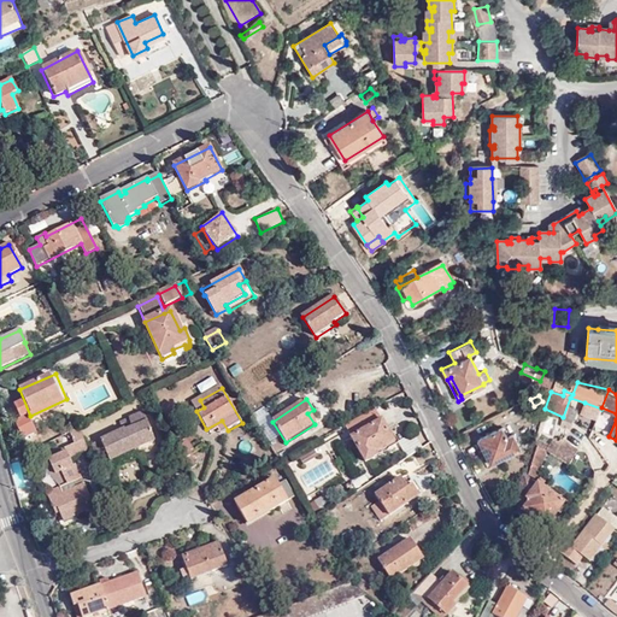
[(204,407),(200,400),(193,405),(197,411),(204,407)]
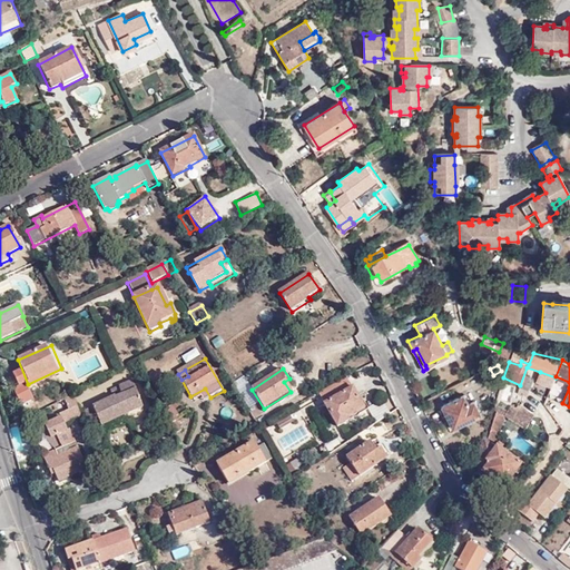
[(536,384),(550,390),(556,377),(540,372),(536,384)]
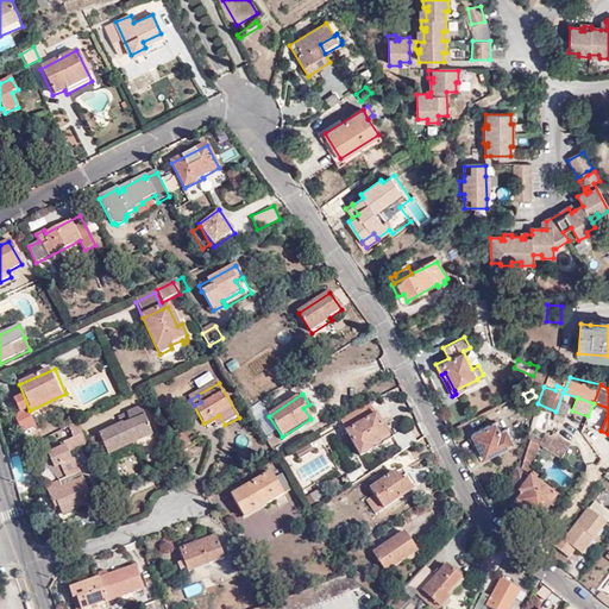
[(557,413),(566,415),(569,403),(560,401),(557,413)]
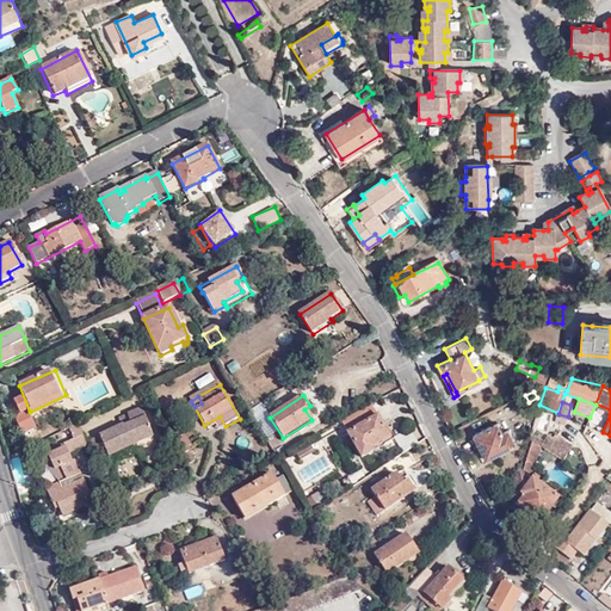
[(154,436),(143,409),(121,419),(123,426),(90,440),(96,456),(106,452),(109,456),(154,436)]
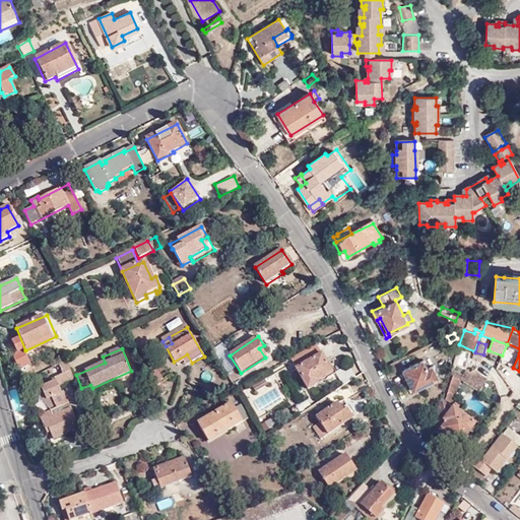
[(322,353),(296,369),(308,391),(318,385),(316,380),(331,372),(322,353)]
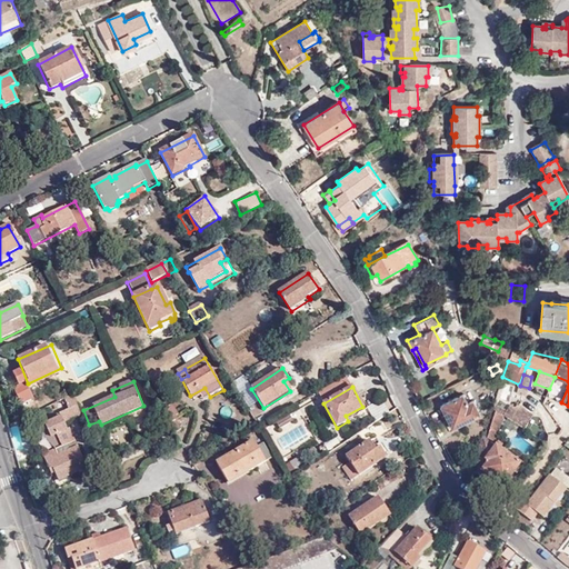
[(205,400),(210,397),(205,388),(190,396),(193,401),(202,397),(205,400)]
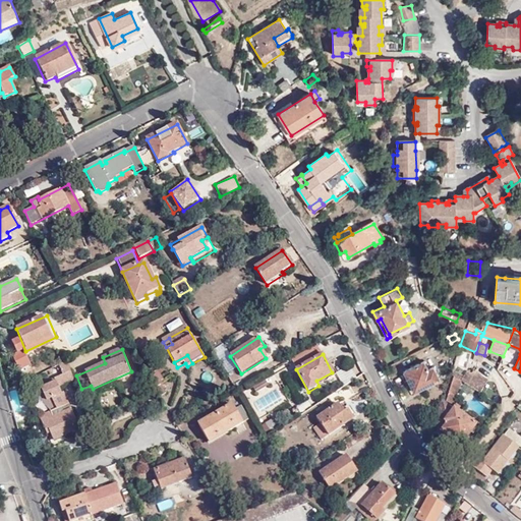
[(428,371),(423,361),(404,371),(414,391),(440,379),(435,368),(428,371)]
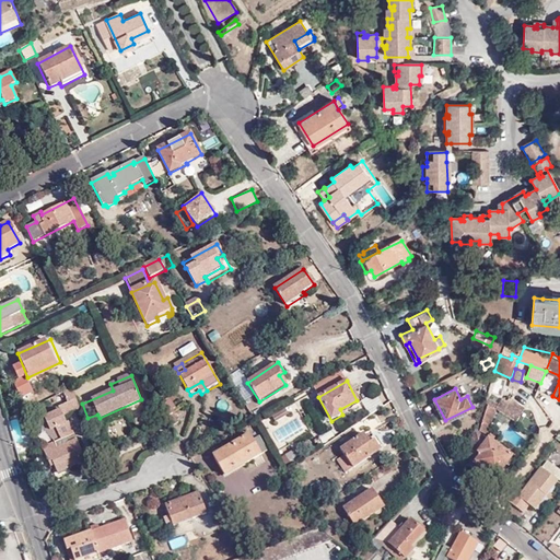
[(55,429),(60,440),(54,442),(42,447),(48,462),(51,461),(57,473),(84,461),(66,420),(65,421),(61,415),(78,407),(77,403),(71,389),(63,393),(61,394),(66,404),(56,408),(58,411),(38,421),(41,424),(48,431),(55,429)]
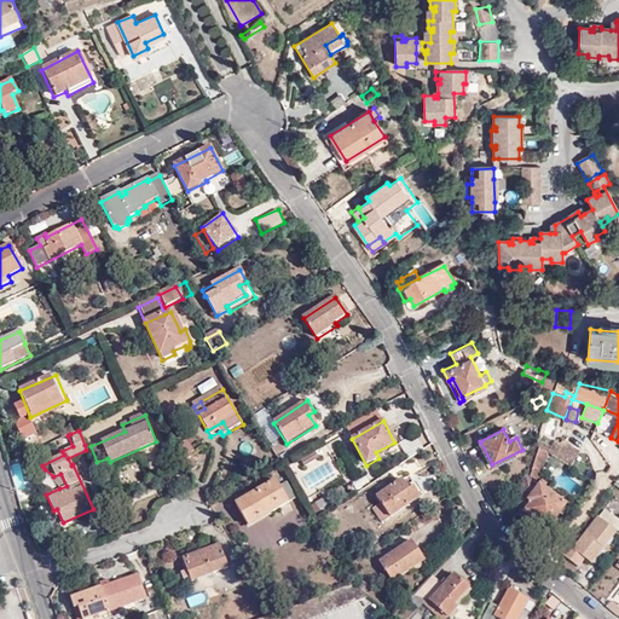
[(400,445),(408,457),(422,449),(415,437),(400,445)]
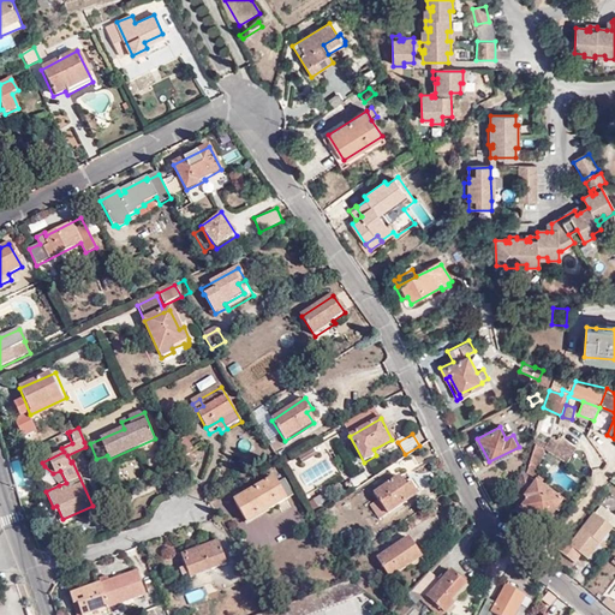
[(185,437),(174,443),(183,459),(190,455),(191,454),(190,451),(192,449),(185,437)]
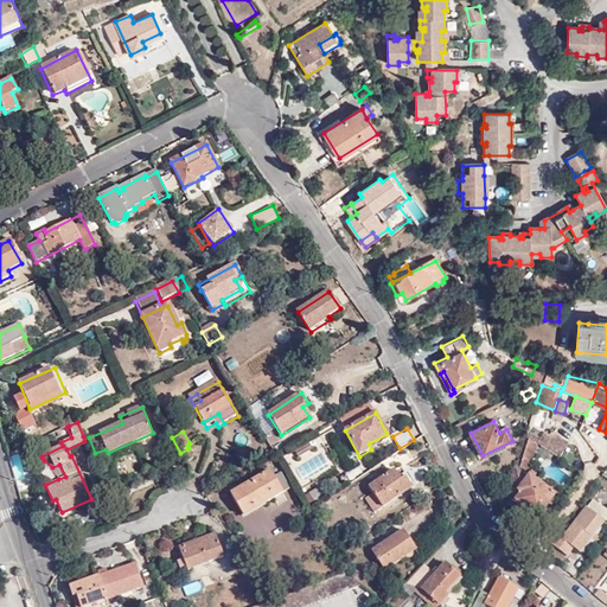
[(537,446),(560,460),(569,445),(551,434),(549,438),(544,434),(541,440),(526,432),(525,438),(529,440),(537,446)]
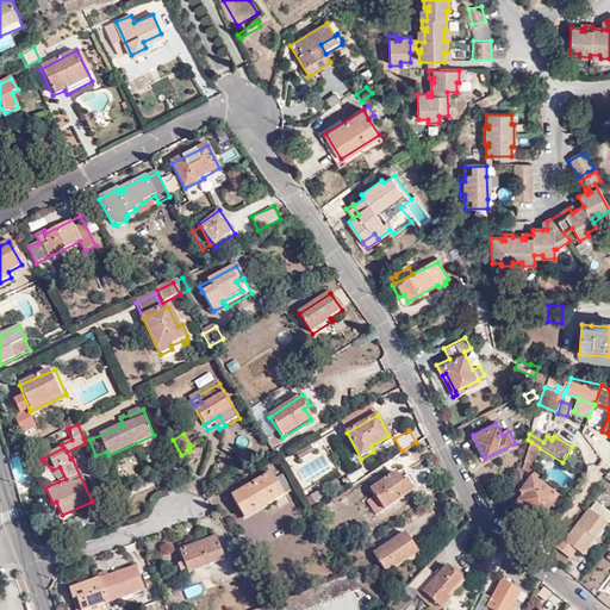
[(517,471),(509,498),(540,524),(560,499),(533,475),(540,448),(531,442),(522,471),(529,473),(526,478),(517,471)]
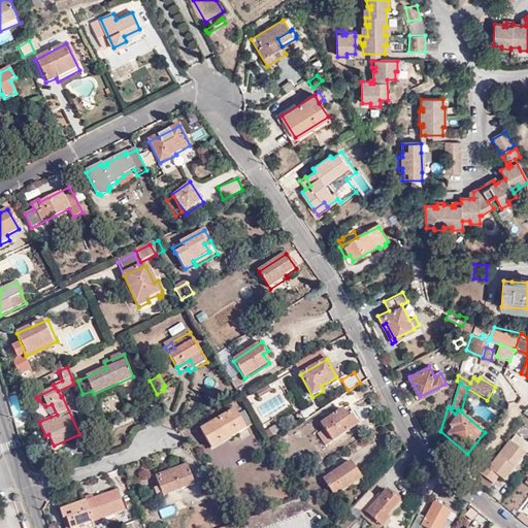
[(272,392),(268,386),(255,392),(259,399),(272,392)]
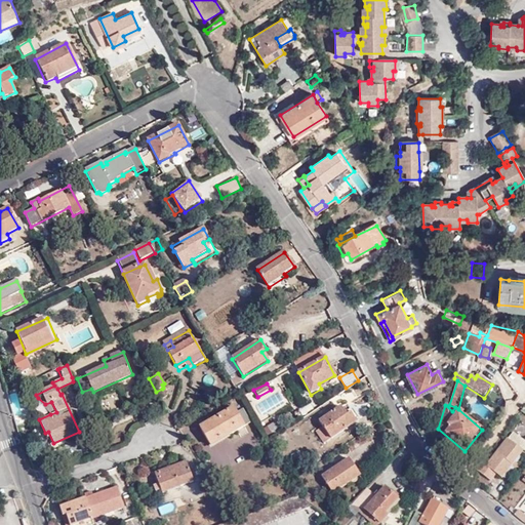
[(162,389),(156,392),(161,401),(167,397),(162,389)]
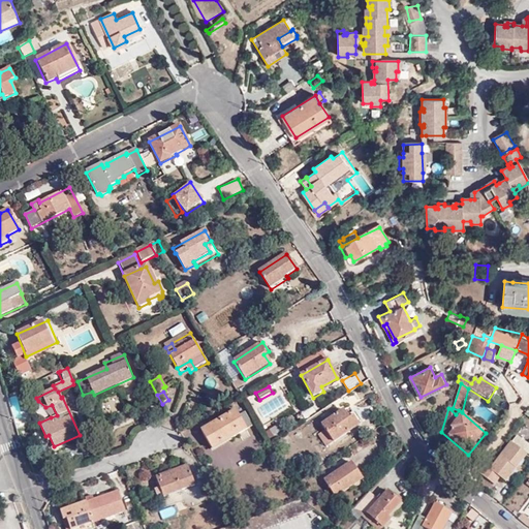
[(51,417),(57,415),(52,405),(45,407),(38,401),(36,398),(31,400),(51,417)]
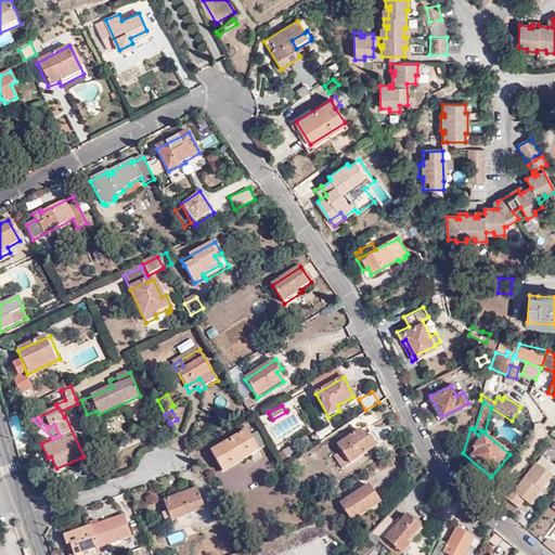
[(366,439),(361,430),(338,446),(341,452),(334,457),(343,469),(377,447),(371,436),(366,439)]
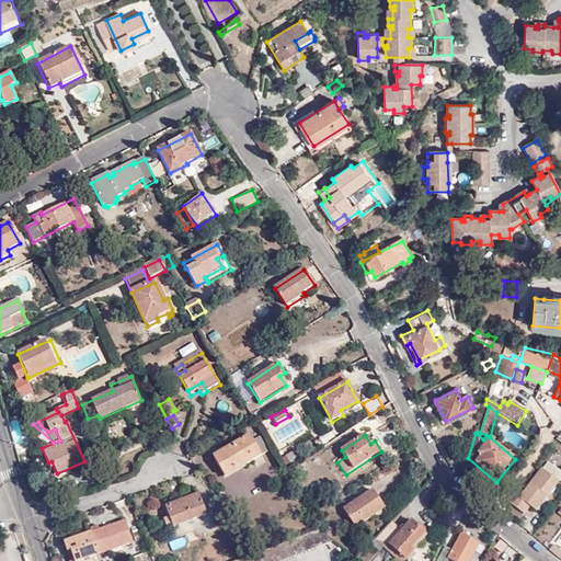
[(252,442),(250,437),(213,458),(224,477),(267,453),(259,437),(252,442)]
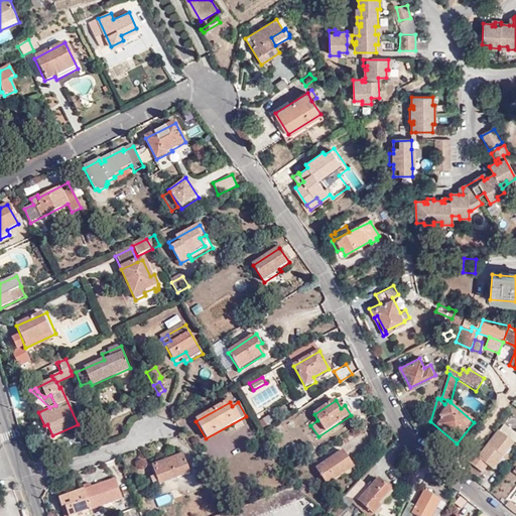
[(259,420),(262,427),(275,421),(271,414),(259,420)]
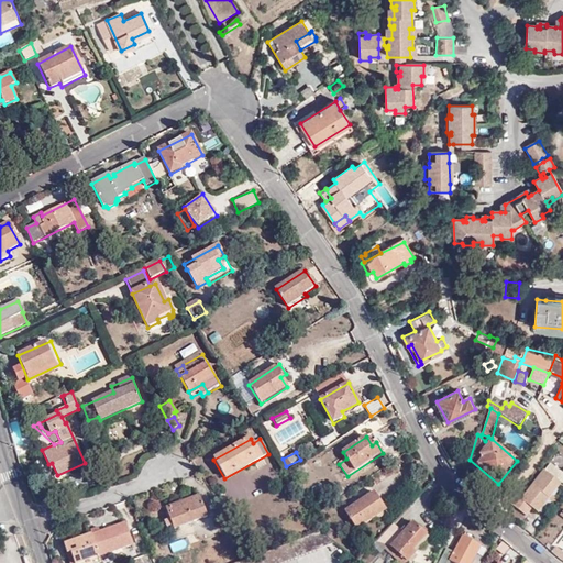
[(517,499),(511,506),(527,518),(533,510),(539,515),(562,485),(562,486),(562,475),(551,465),(545,473),(545,472),(521,503),(517,499)]
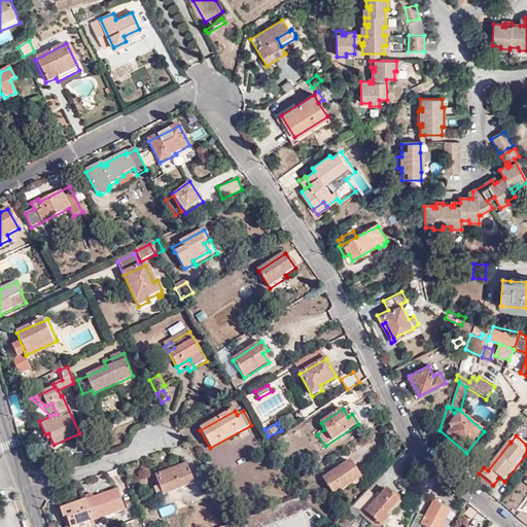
[(362,478),(352,461),(323,480),(335,496),(362,478)]
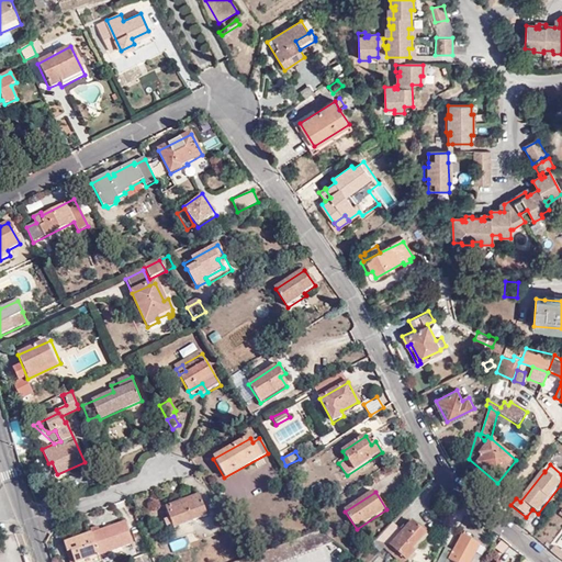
[(199,496),(165,508),(173,529),(206,516),(199,496)]
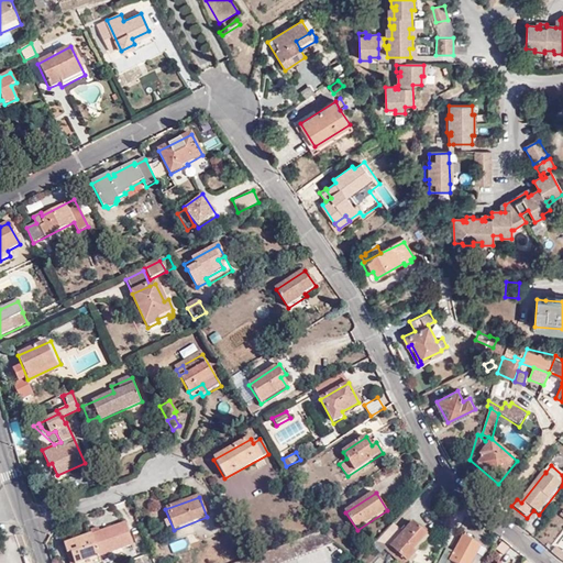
[(393,545),(408,560),(417,552),(414,549),(428,534),(415,521),(405,532),(393,545)]
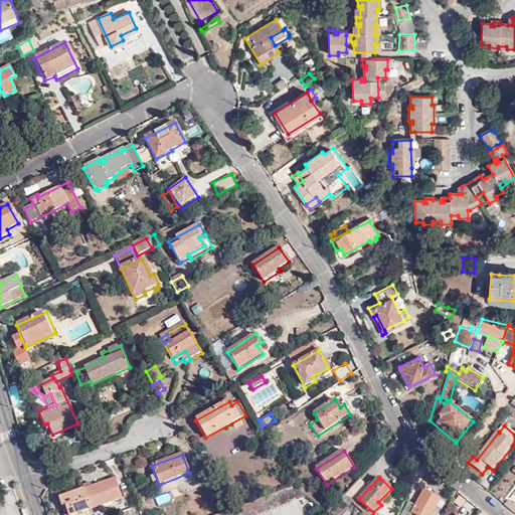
[(82,489),(81,489),(89,509),(121,498),(114,478),(91,486),(82,489)]
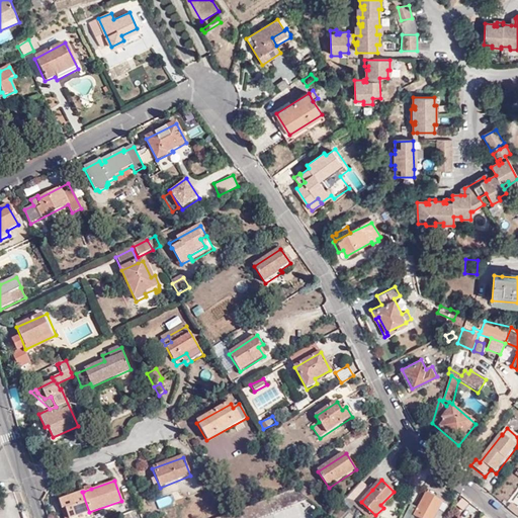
[(369,517),(372,517),(375,515),(361,502),(372,490),(364,482),(348,498),(369,517)]
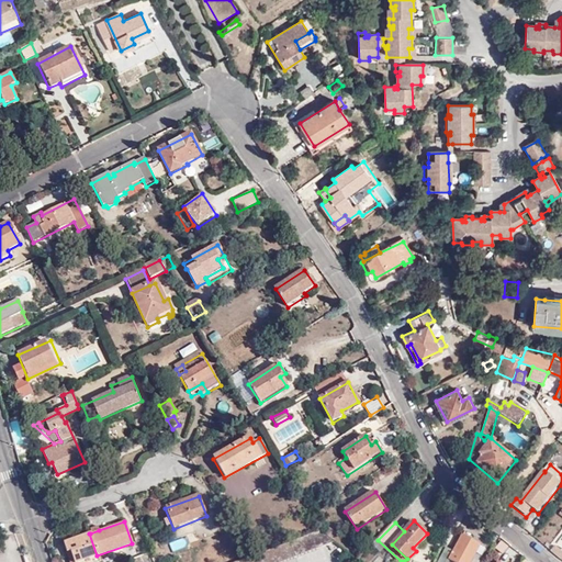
[(238,561),(281,561),(334,542),(319,530),(250,558),(238,561)]
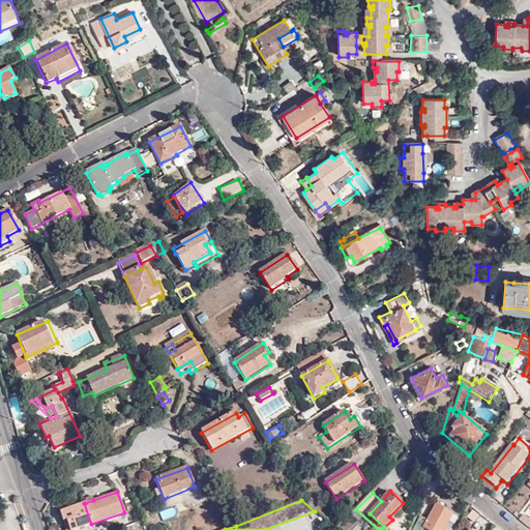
[(84,503),(83,503),(70,508),(68,502),(57,505),(65,529),(75,529),(91,524),(84,503)]
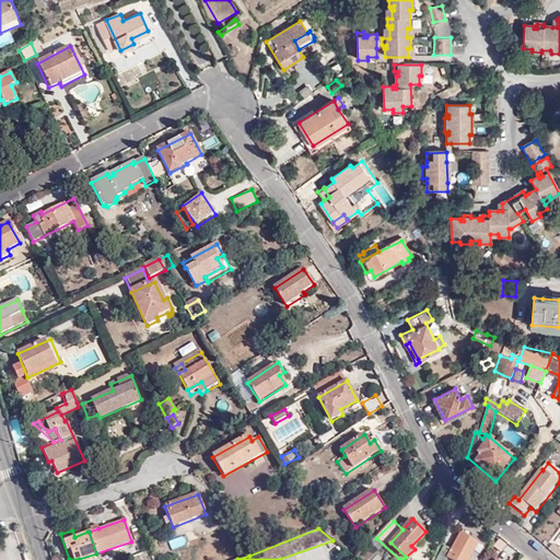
[(446,559),(447,559),(448,559),(468,559),(469,558),(478,543),(461,534),(452,549),(444,545),(435,559),(446,559)]
